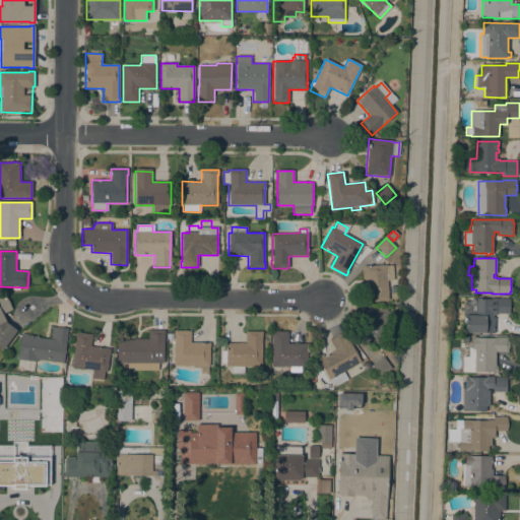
[(366,303),(363,267),(386,265),(386,266),(392,265),(393,280),(387,281),(388,301),(366,303)]
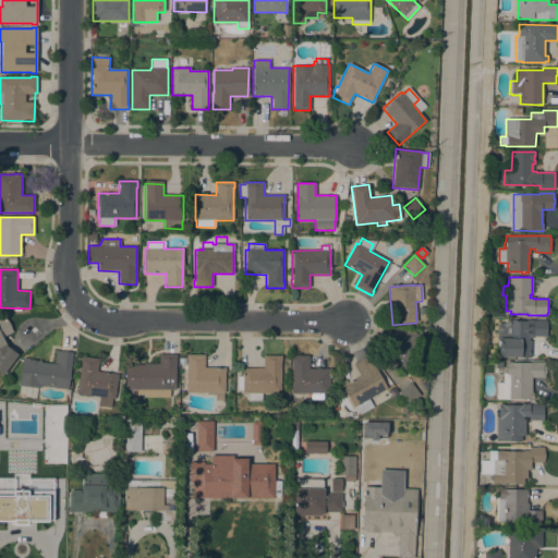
[(0,318),(4,317),(13,332),(2,338),(8,347),(17,355),(8,368),(0,362),(0,318)]
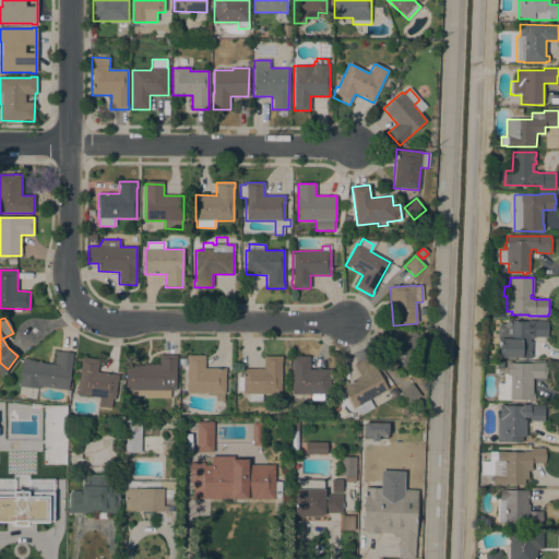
[(510,324),(510,322),(527,322),(527,321),(548,321),(548,332),(547,332),(547,337),(534,337),(534,339),(530,339),(530,342),(532,342),(532,358),(499,358),(499,339),(498,339),(498,326),(500,323),(510,324)]
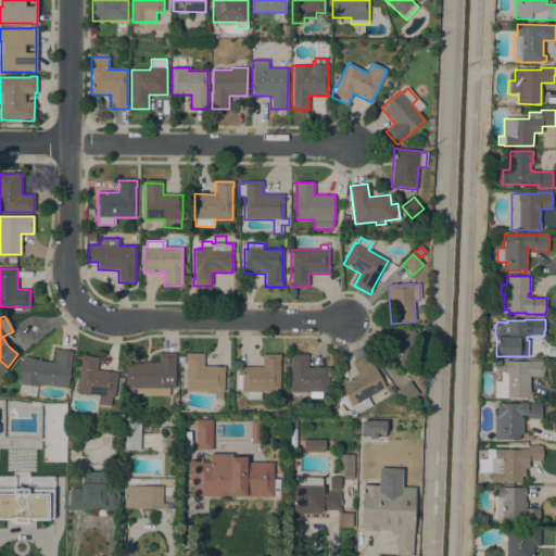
[(389,327),(414,331),(414,333),(417,335),(417,340),(413,340),(408,369),(383,365),(389,327)]
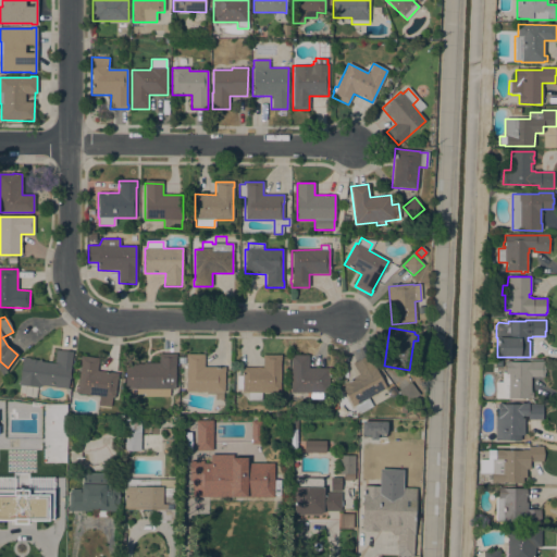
[(29,358),(29,359),(38,360),(38,359),(40,359),(40,362),(54,363),(56,350),(72,353),(67,388),(70,388),(70,394),(66,394),(65,392),(65,388),(39,385),(39,387),(37,387),(36,398),(21,396),(22,392),(19,392),(20,385),(19,385),(22,357),(29,358)]
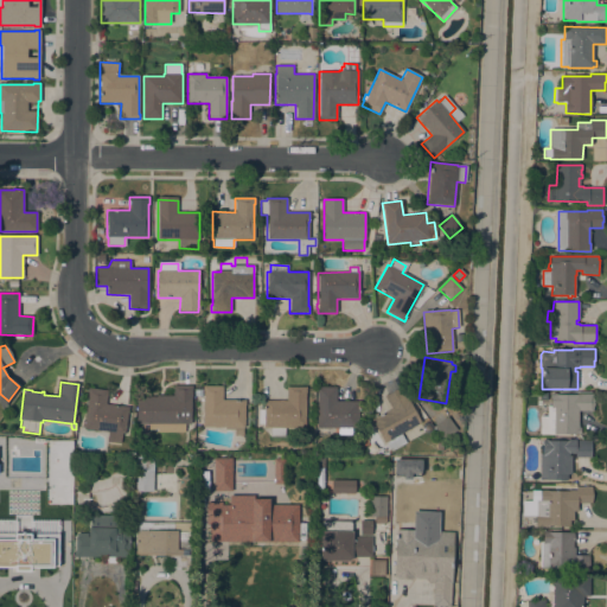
[(180,425),(180,429),(148,429),(148,425),(136,425),(136,397),(155,397),(155,396),(173,396),(173,385),(191,385),(191,400),(191,425),(180,425)]
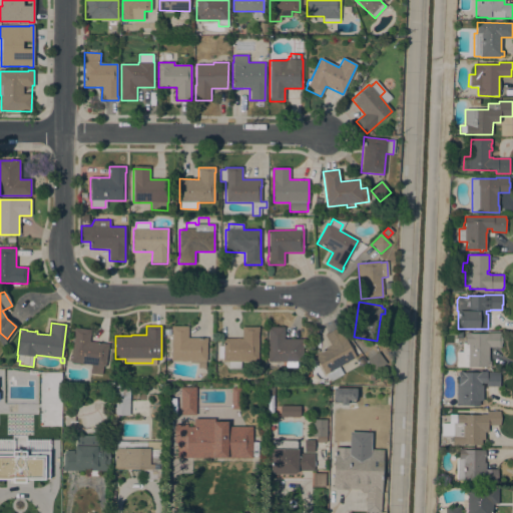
[(171,331),(171,327),(187,327),(187,338),(207,338),(206,343),(206,362),(205,362),(205,368),(197,368),(197,365),(190,365),(190,362),(171,361),(171,331)]
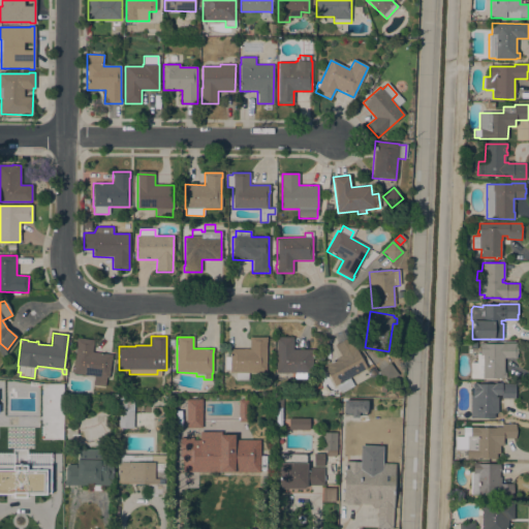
[(267,338),(267,342),(266,342),(266,373),(248,373),(248,380),(236,381),(236,373),(229,373),(229,370),(224,370),(224,356),(229,356),(229,349),(250,349),(249,337),(267,338)]
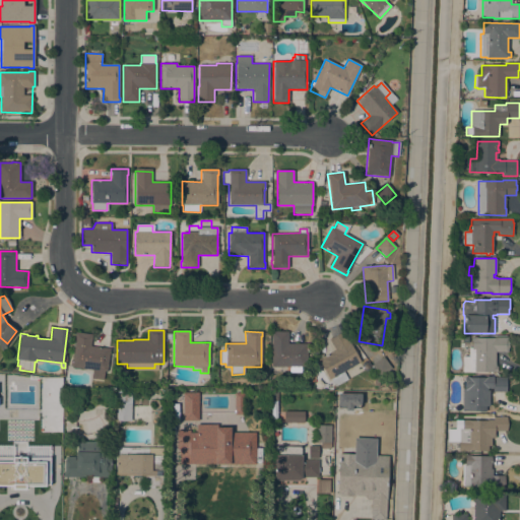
[(71,366),(70,366),(70,361),(72,361),(74,345),(73,345),(75,332),(91,334),(90,346),(110,348),(107,372),(104,372),(103,381),(91,379),(92,370),(71,368),(71,366)]
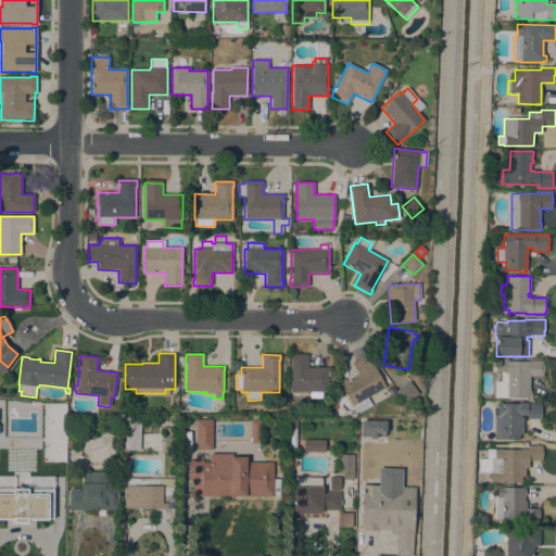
[(307,368),(328,368),(328,392),(326,392),(326,395),(321,395),(321,399),(310,399),(310,392),(290,392),(290,359),(290,355),(307,355),(307,368)]
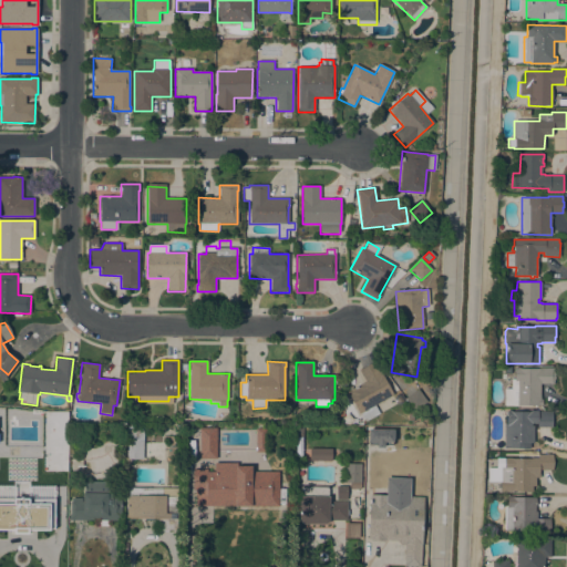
[(359,370),(374,362),(395,403),(364,422),(360,414),(359,414),(347,392),(364,382),(359,370)]
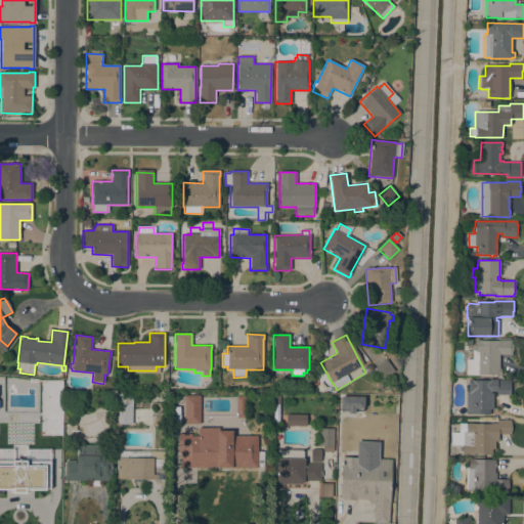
[(466,359),(472,359),(473,351),(475,351),(475,340),(499,341),(499,340),(512,341),(512,343),(513,343),(513,350),(512,350),(512,354),(499,354),(498,369),(501,369),(501,376),(466,375),(466,359)]
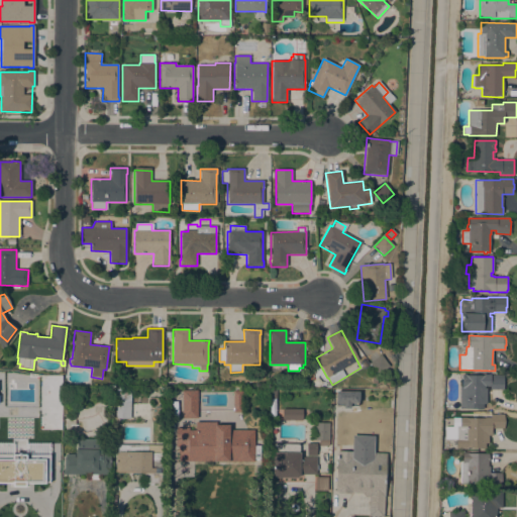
[(389,367),(377,375),(369,363),(381,354),(389,367)]
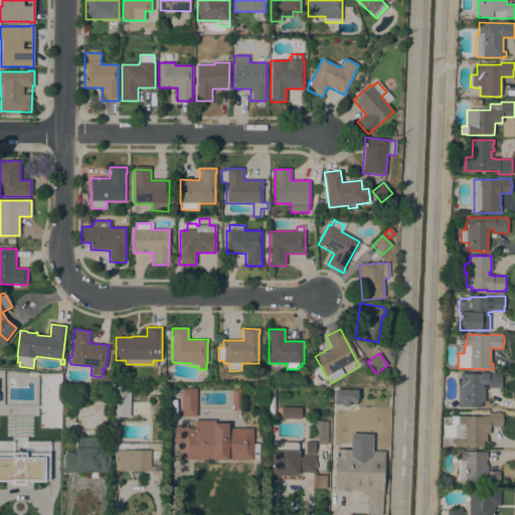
[(460,385),(460,373),(501,373),(501,388),(487,388),(487,384),(482,384),(482,386),(484,386),(484,407),(458,407),(458,385),(460,385)]
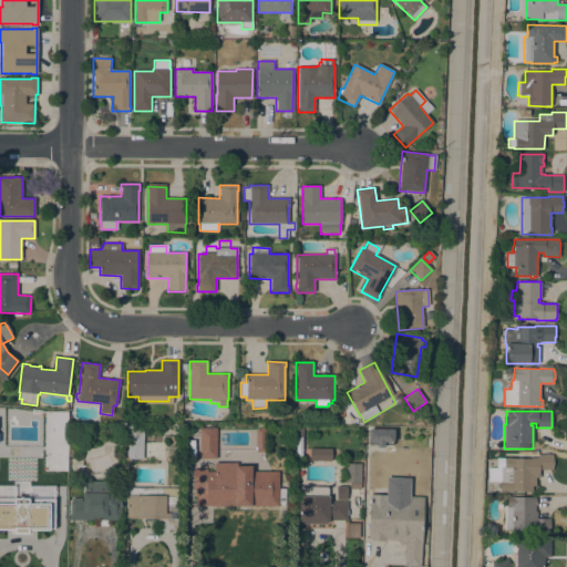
[(126,459),(127,426),(143,428),(142,460),(126,459)]
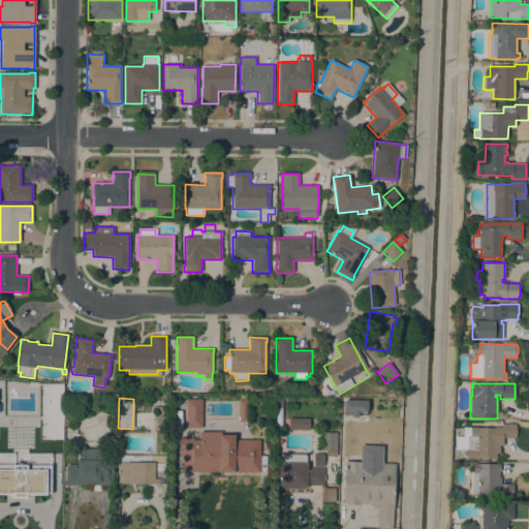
[(201,399),(201,428),(186,428),(186,399),(201,399)]
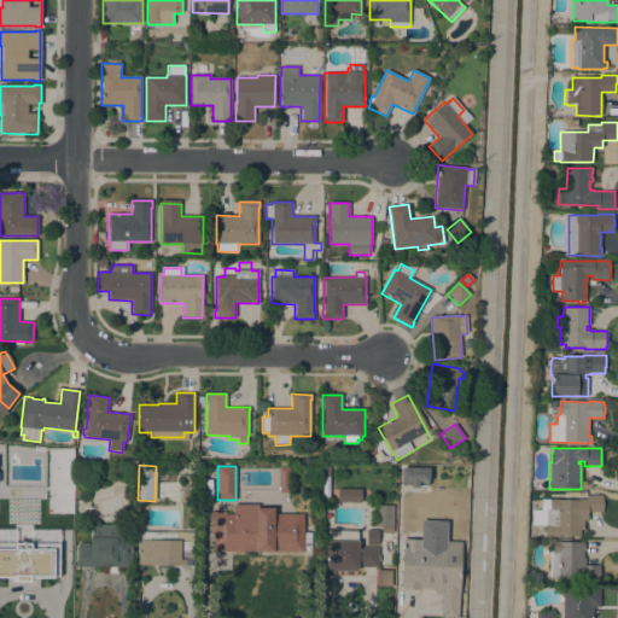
[(290,467),(290,493),(279,493),(279,467),(290,467)]
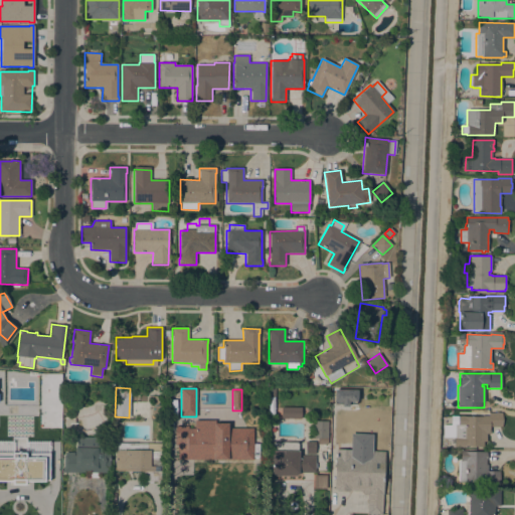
[(281,418),(300,418),(300,407),(281,406),(281,418)]
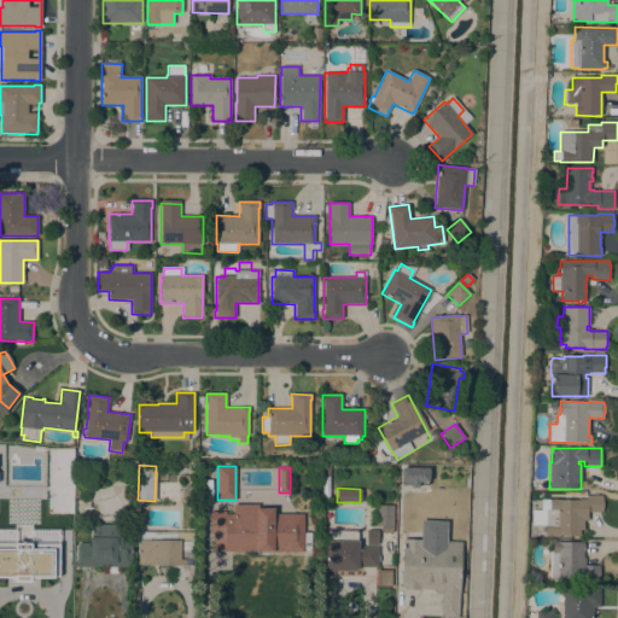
[(536,529),(529,529),(529,509),(536,509),(536,512),(544,512),(544,509),(548,509),(548,500),(586,500),(586,495),(602,495),(602,512),(588,512),(588,520),(583,520),(583,530),(579,530),(579,536),(572,536),(572,535),(557,535),(557,536),(544,536),(544,524),(536,524),(536,529)]
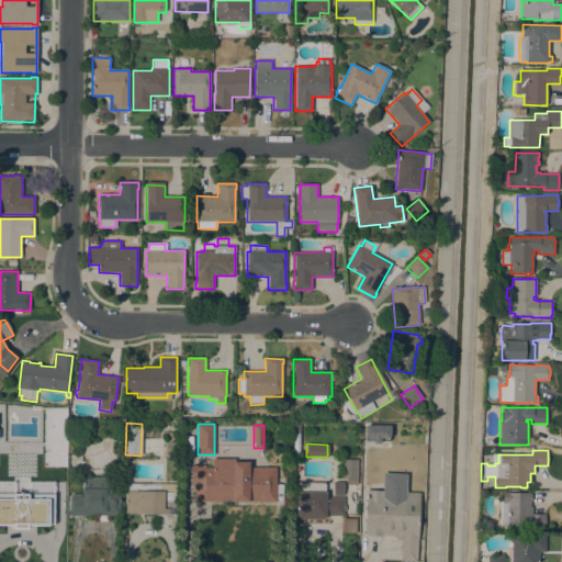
[(236,502),(193,502),(193,486),(191,486),(191,465),(205,465),(205,468),(211,468),(211,462),(215,459),(232,459),(236,462),(236,502)]
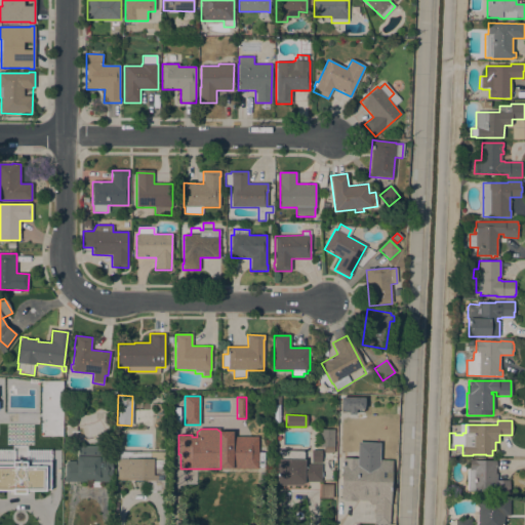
[(333,447),(320,447),(320,430),(334,430),(333,447)]
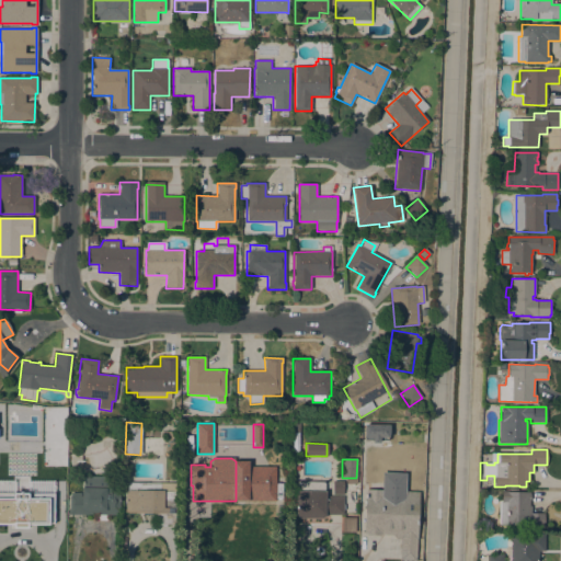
[(49,500),(32,499),(32,497),(0,497),(0,476),(8,477),(8,481),(13,481),(13,465),(37,466),(37,464),(49,464),(49,500)]
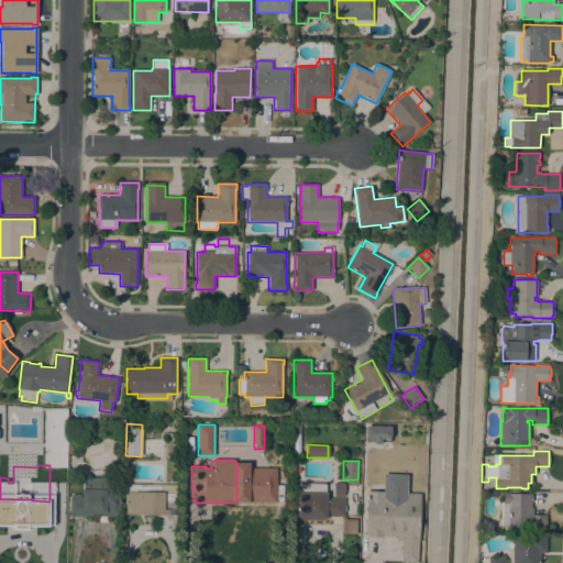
[(276,468),(276,482),(285,482),(285,503),(246,503),(246,468),(276,468)]
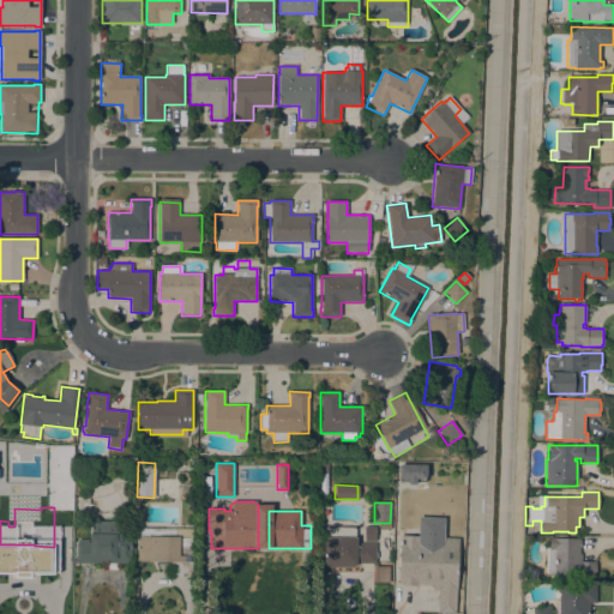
[(73,543),(89,543),(89,534),(91,534),(91,522),(121,522),(121,536),(131,536),(131,563),(73,564),(73,543)]
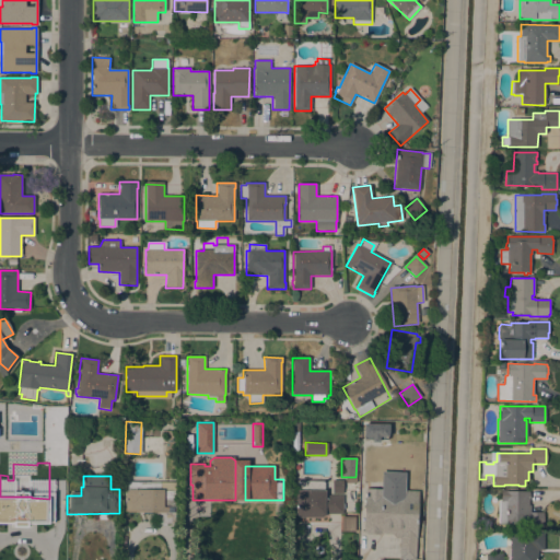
[(298,515),(295,515),(295,480),(325,480),(325,496),(343,496),(343,485),(354,485),(354,511),(342,511),(342,514),(324,514),(324,515),(322,515),(322,517),(298,517),(298,515)]
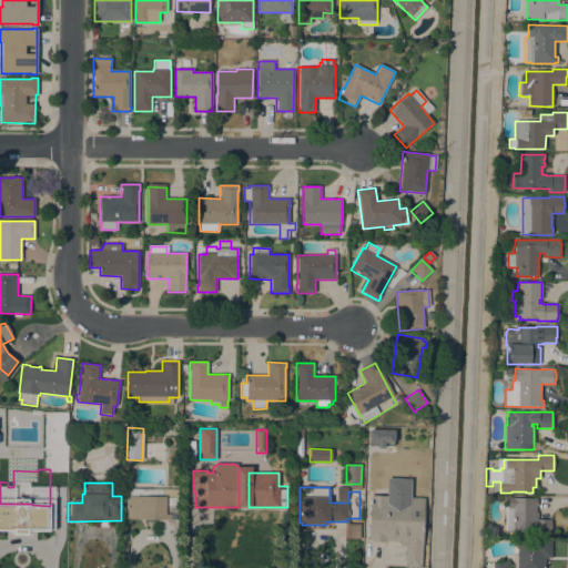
[(347,487),(347,500),(336,500),(336,487),(347,487)]
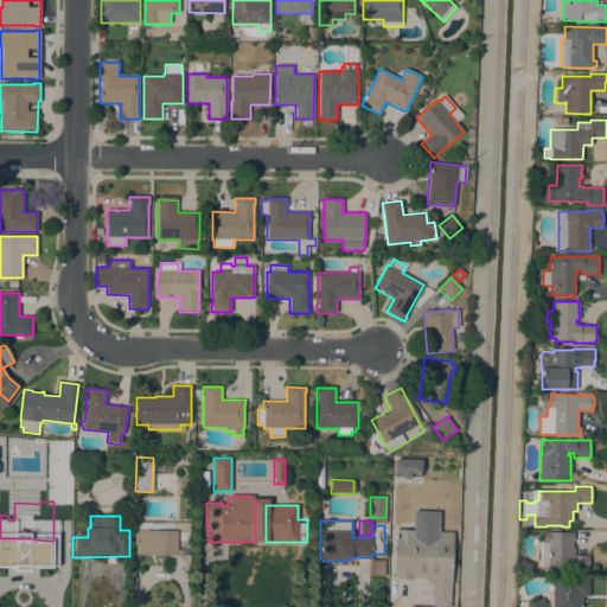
[(189,530),(190,530),(190,538),(190,550),(191,550),(191,568),(171,568),(171,557),(167,557),(167,555),(135,555),(136,522),(189,523),(189,530)]
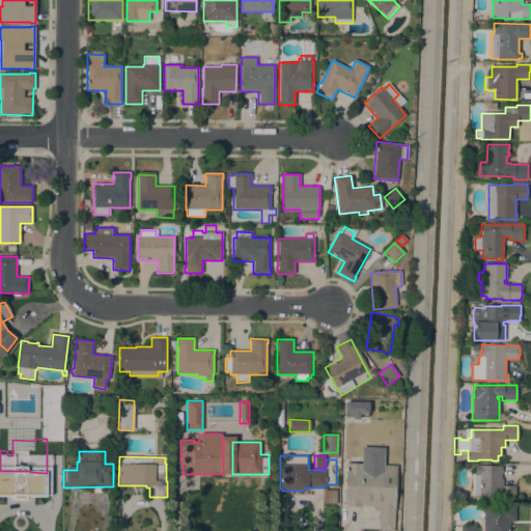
[(393,530),(378,530),(379,509),(374,509),(371,506),(360,505),(360,507),(346,506),(346,504),(343,504),(345,463),(364,464),(364,471),(380,472),(381,465),(396,466),(393,530)]
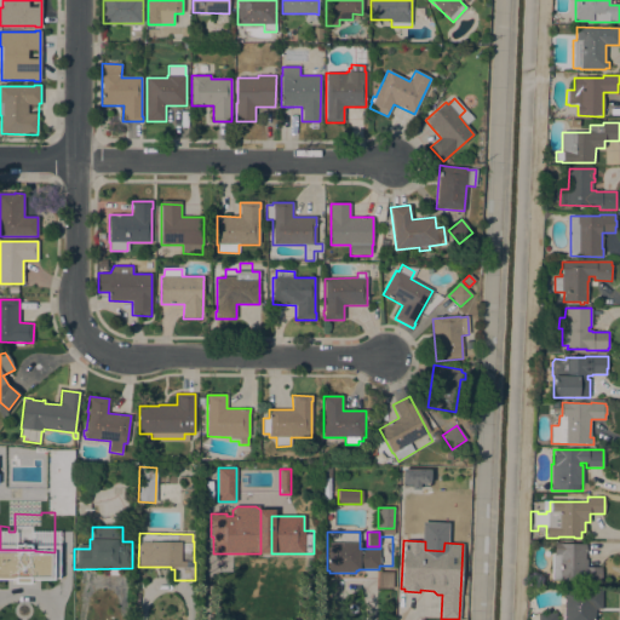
[(585,544),(585,545),(586,545),(586,555),(585,555),(585,560),(586,560),(586,567),(601,567),(601,584),(570,583),(570,580),(551,580),(551,554),(554,554),(554,551),(551,551),(551,547),(554,547),(554,543),(585,544)]
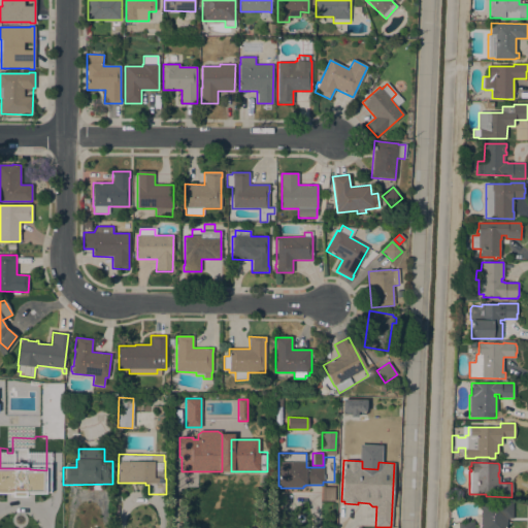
[(498,503),(498,502),(513,502),(513,519),(506,519),(506,527),(450,527),(450,523),(458,523),(458,522),(464,522),(464,521),(467,519),(470,521),(470,522),(473,522),(473,527),(480,527),(481,503),(498,503)]
